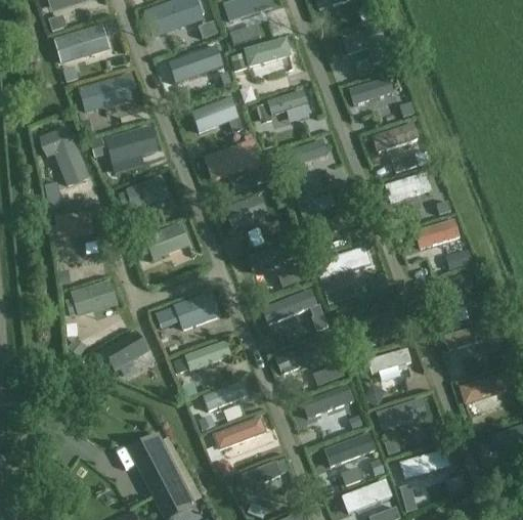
[(154,37),(204,19),(197,0),(173,0),(143,10),(154,37)]
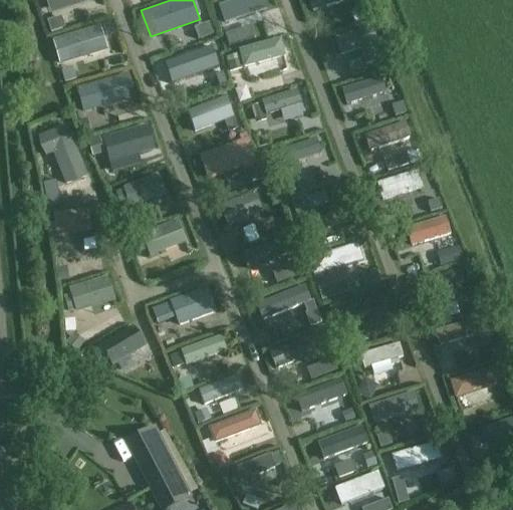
[(227,0),(231,12),(268,1),(268,0),(227,0)]
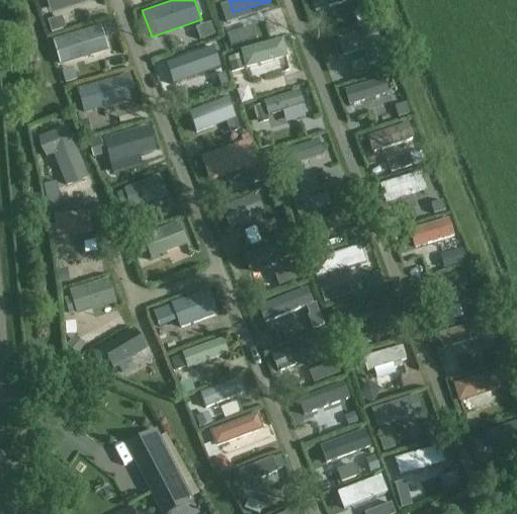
[(311,0),(314,9),(340,0),(311,0)]
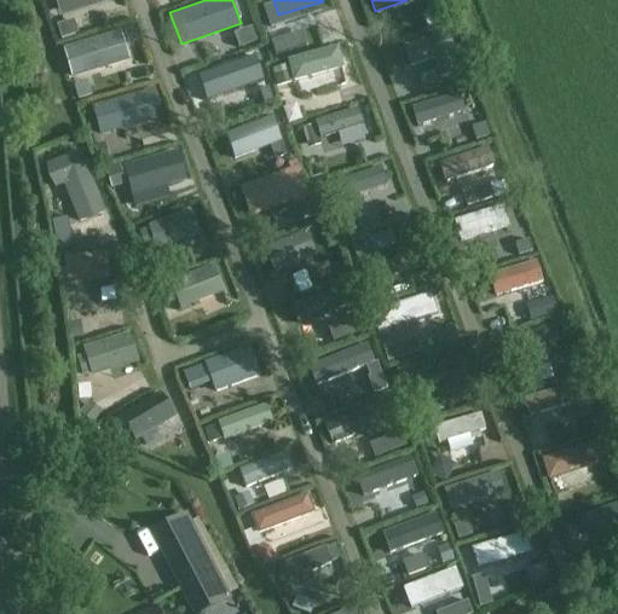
[(392,44),(426,33),(421,18),(387,29),(392,44)]
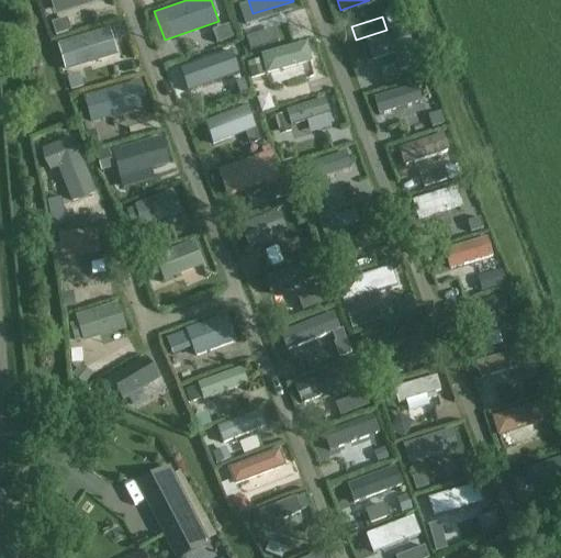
[(77,65),(119,53),(111,25),(68,38),(69,41),(58,43),(62,54),(73,49),(77,65)]
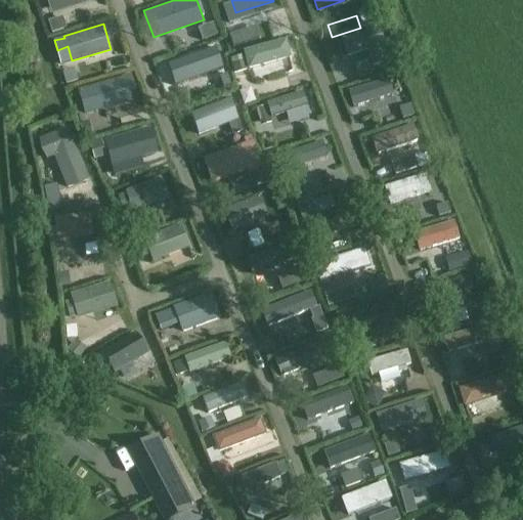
[(363,27),(334,38),(338,50),(367,39),(363,27)]
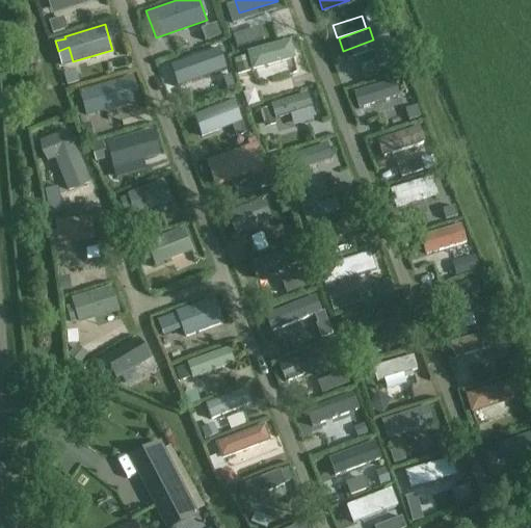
[(244,67),(292,53),(289,40),(249,51),(249,52),(241,54),(244,67)]
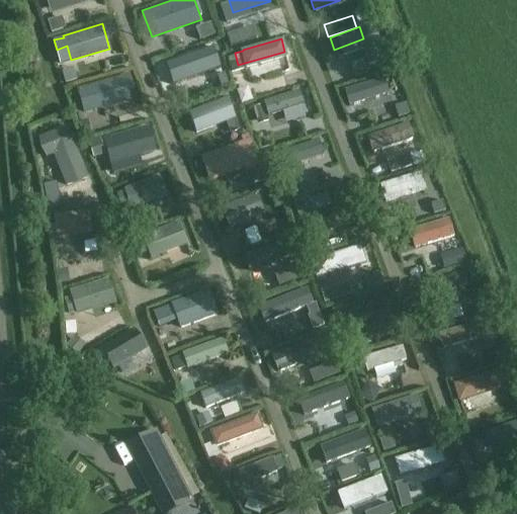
[(166,62),(173,81),(221,65),(213,45),(166,62)]
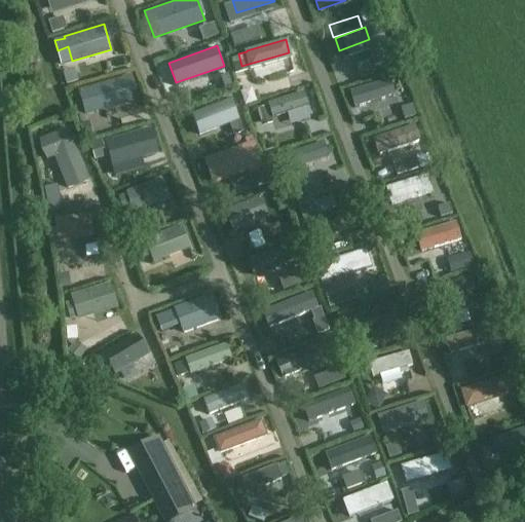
[(132,90),(137,88),(133,73),(78,88),(85,113),(134,100),(132,90)]
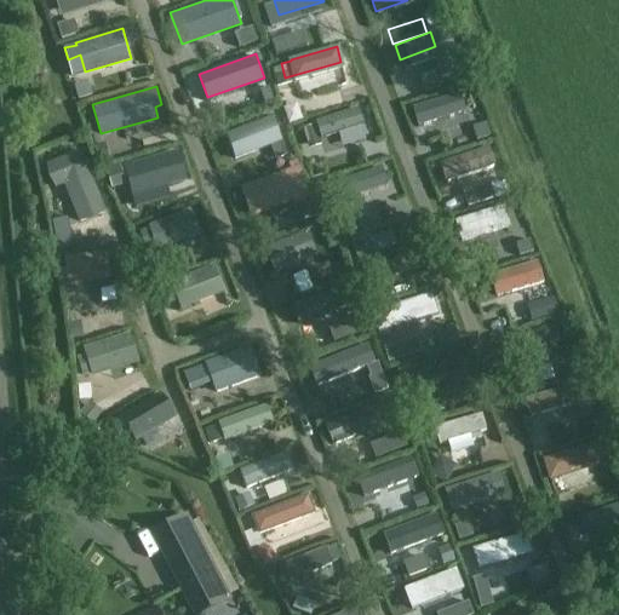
[(417,119),(464,104),(460,90),(412,104),(417,119)]
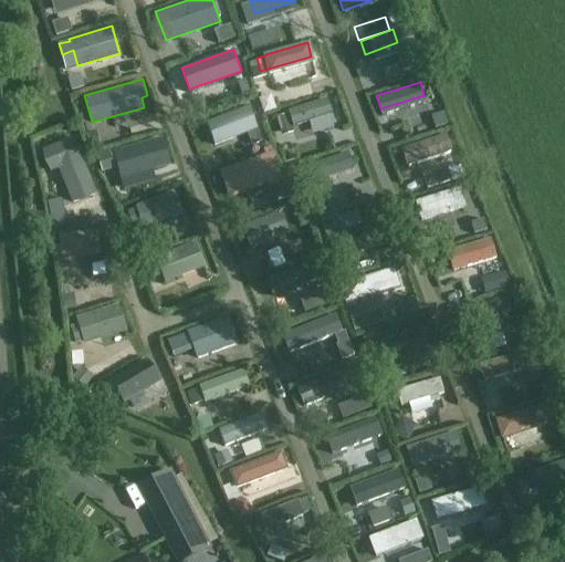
[(289,108),(290,110),(279,114),(282,125),(293,121),(294,125),(334,112),(328,96),(289,108)]
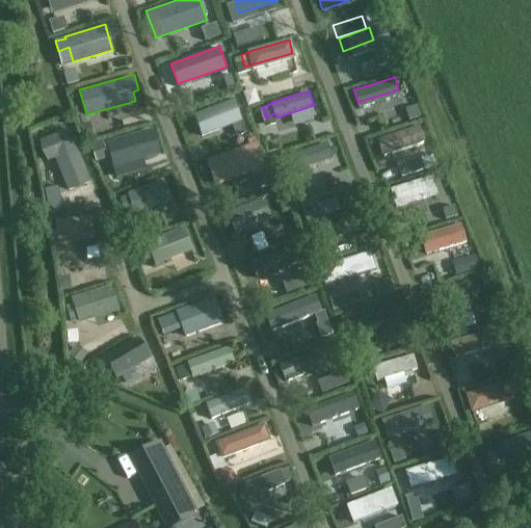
[(246,130),(242,120),(243,119),(234,98),(194,113),(203,134),(234,123),(238,133),(246,130)]
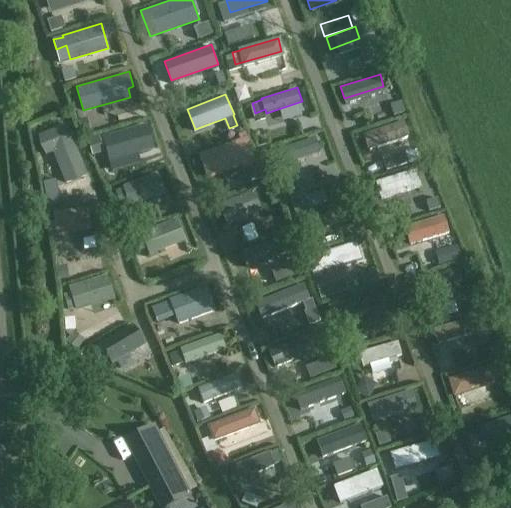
[(363,132),(368,148),(409,134),(404,118),(363,132)]
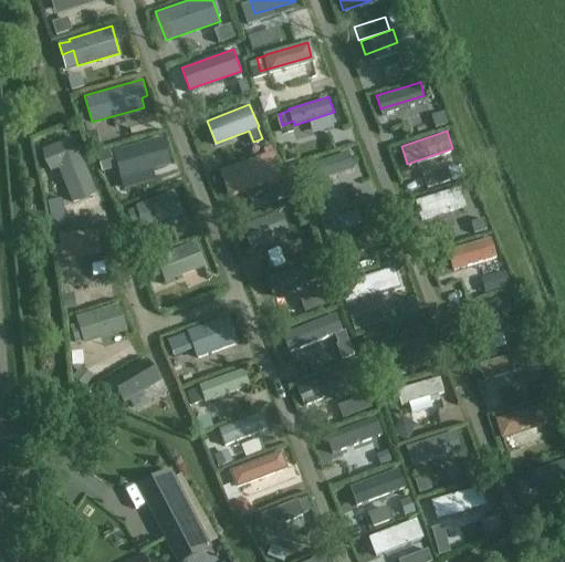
[(96,190),(82,155),(74,136),(42,148),(50,167),(59,164),(73,200),(96,190)]
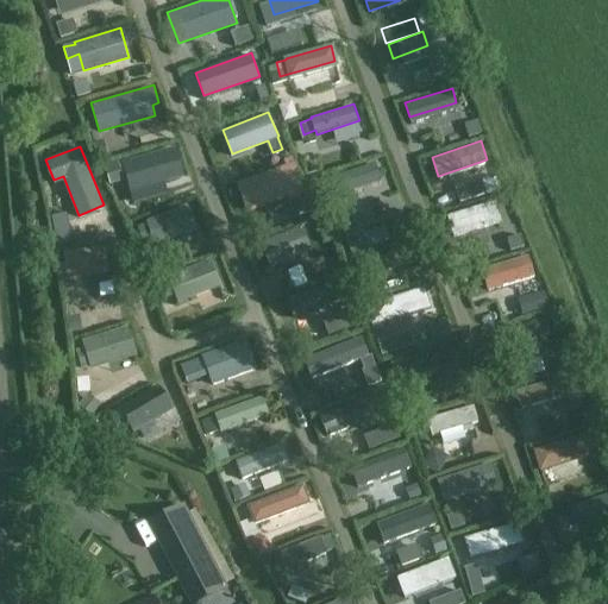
[(176,148),(168,150),(124,162),(131,188),(183,174),(176,148)]
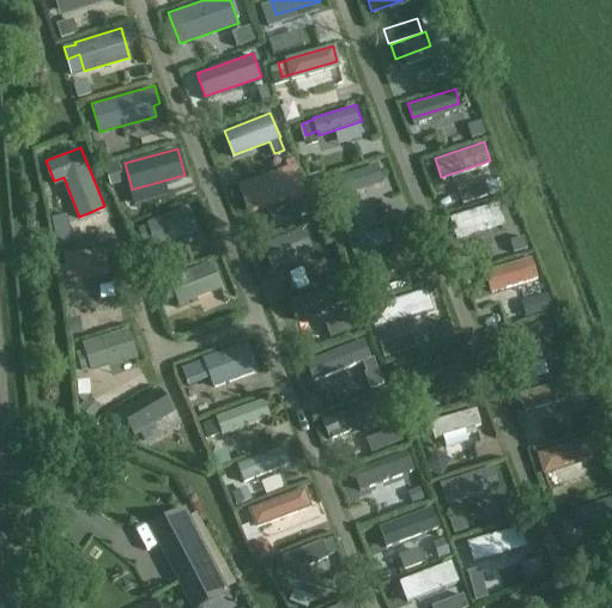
[(311,207),(301,176),(296,164),(284,170),(283,166),(238,183),(248,213),(290,198),(296,213),(311,207)]
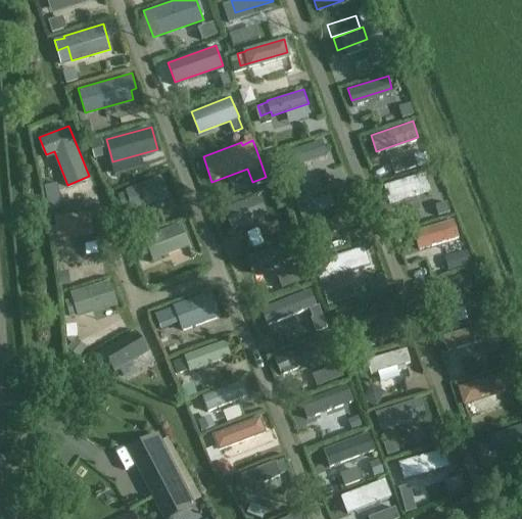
[(321,153),(317,141),(280,153),(284,164),(321,153)]
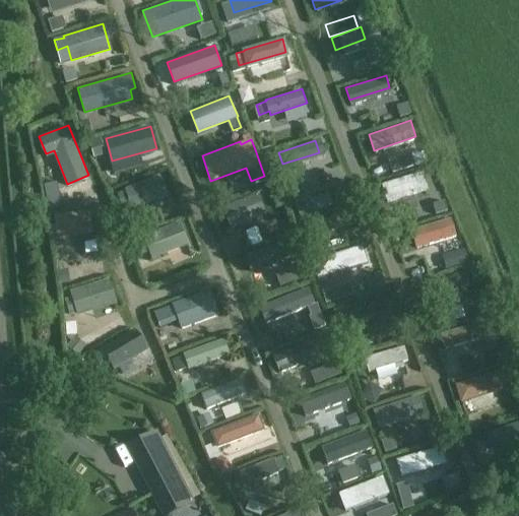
[(389,181),(393,194),(425,185),(420,172),(389,181)]
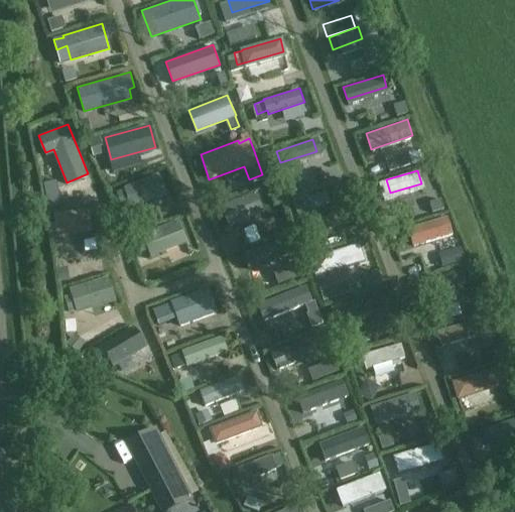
[(166,192),(159,173),(125,186),(125,187),(118,190),(122,203),(130,200),(132,205),(166,192)]
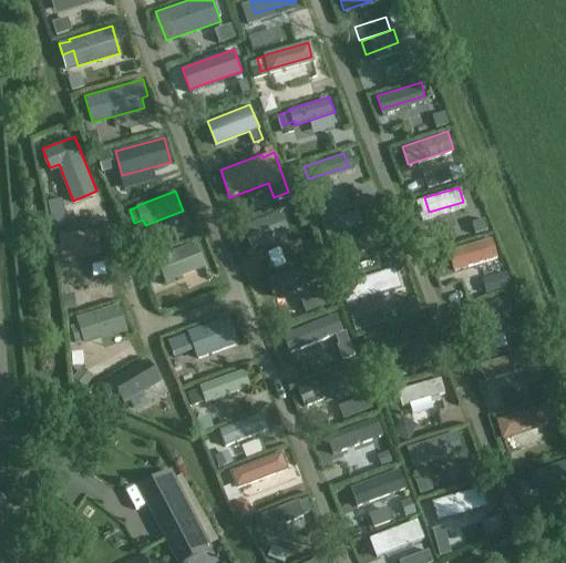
[(289,231),(280,211),(244,225),(251,245),(289,231)]
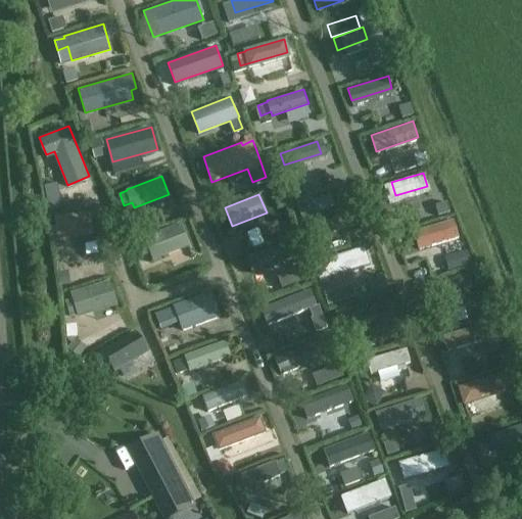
[(296,201),(312,246),(326,242),(311,196),(296,201)]
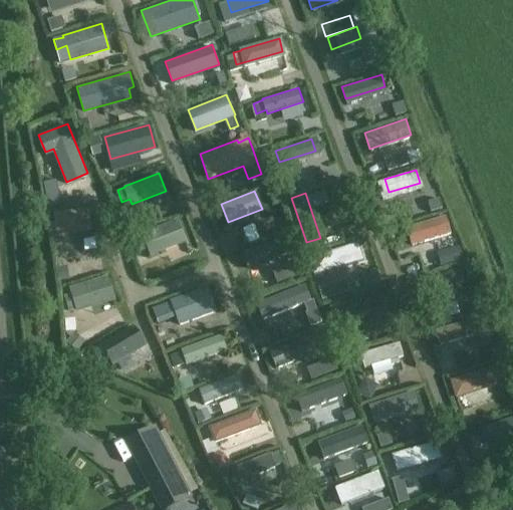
[(56,232),(91,228),(89,207),(54,210),(56,232)]
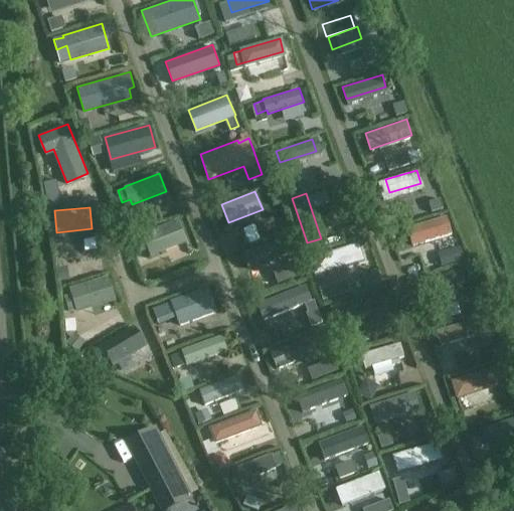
[(447,214),(406,226),(411,244),(452,231),(447,214)]
